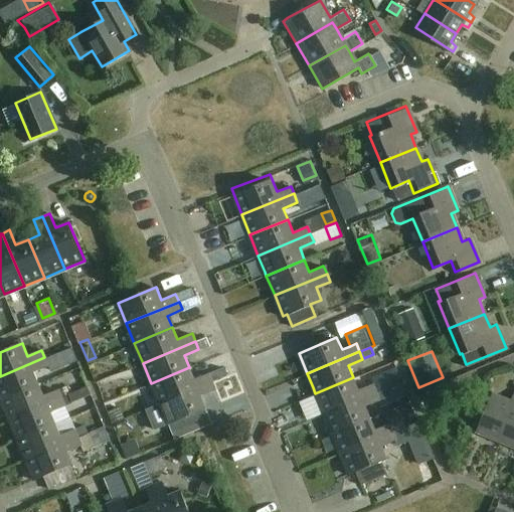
[(0,399),(38,383),(33,371),(48,365),(44,357),(0,376),(0,399)]
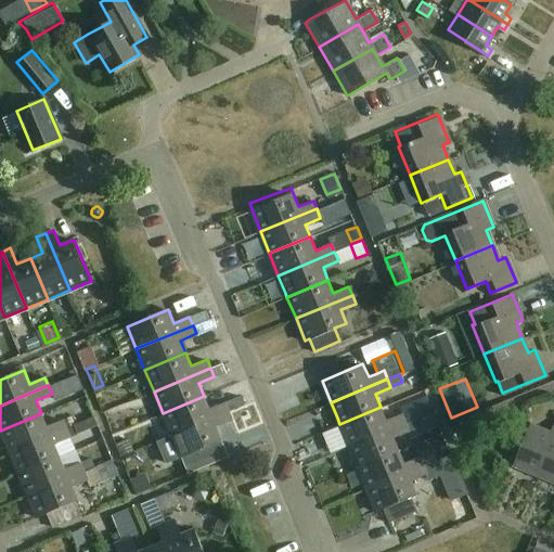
[(411,401),(419,416),(434,409),(427,395),(411,401)]
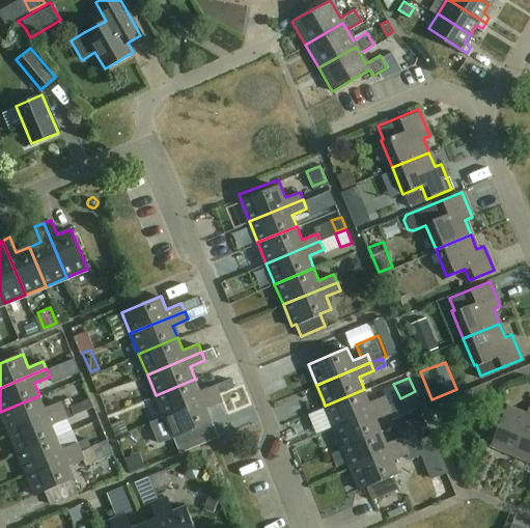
[(195,379),(156,395),(164,415),(219,392),(215,384),(200,391),(195,379)]
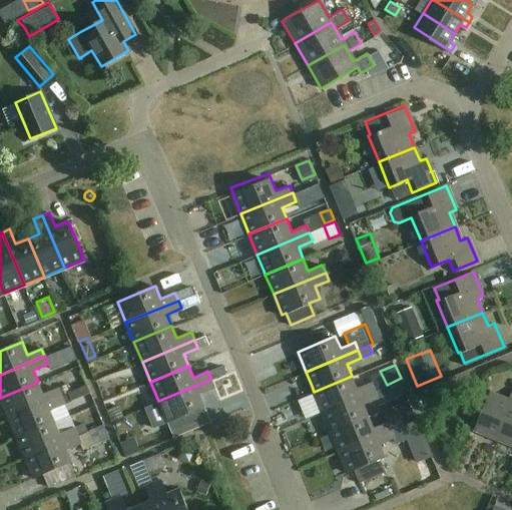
[(321,408),(323,412),(375,390),(371,382),(357,388),(352,376),(314,392),(321,408)]
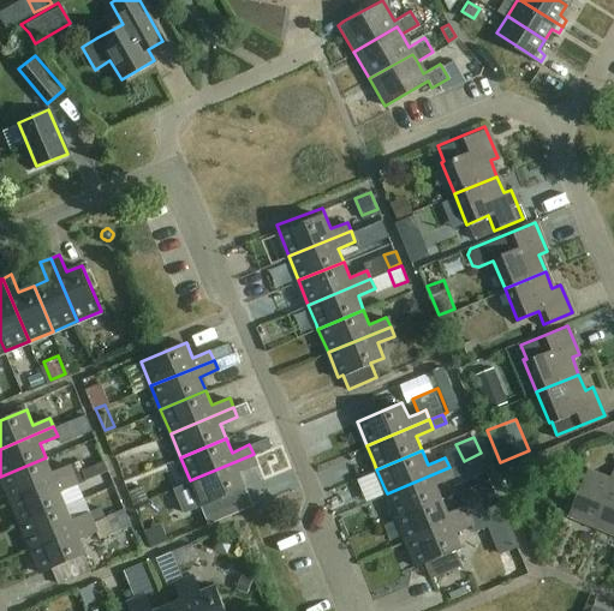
[(488,468),(481,453),(464,461),(470,477),(488,468)]
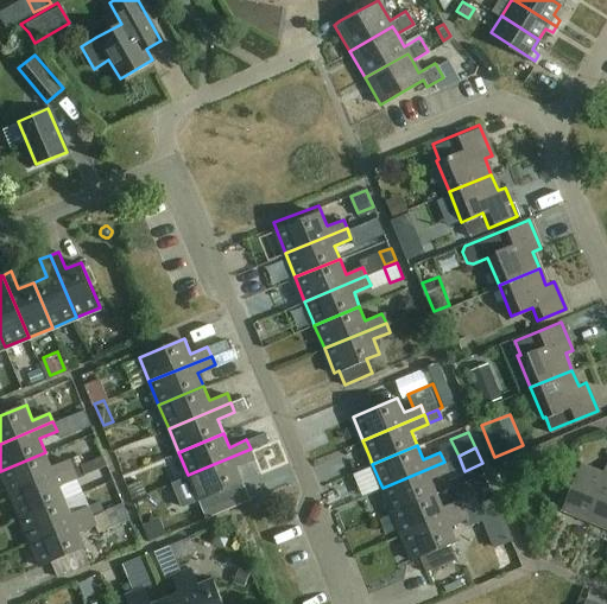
[(254,458),(251,449),(188,475),(198,500),(241,482),(244,481),(236,465),(254,458)]
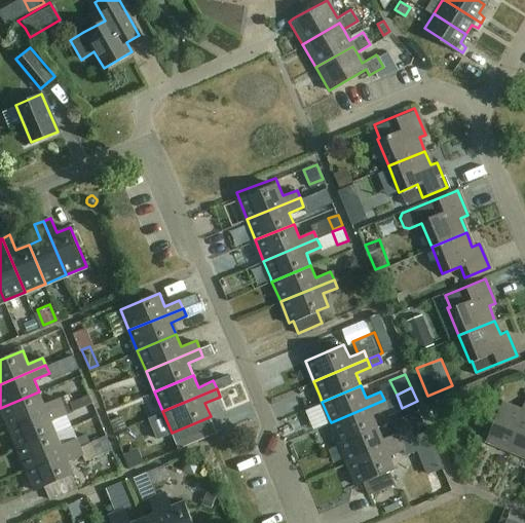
[(39,391),(0,408),(8,428),(63,406),(60,398),(44,404),(39,391)]
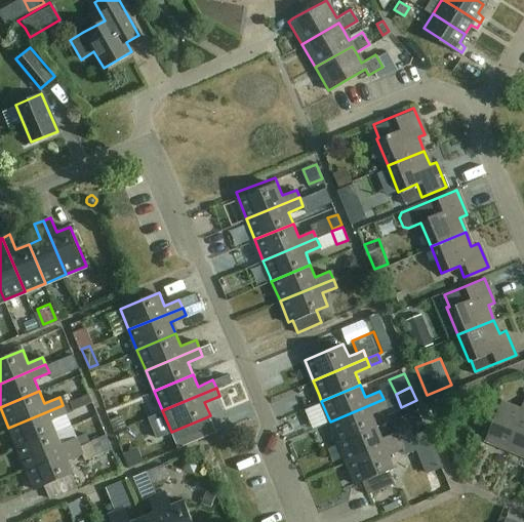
[(89,395),(70,403),(73,411),(93,403),(89,395)]
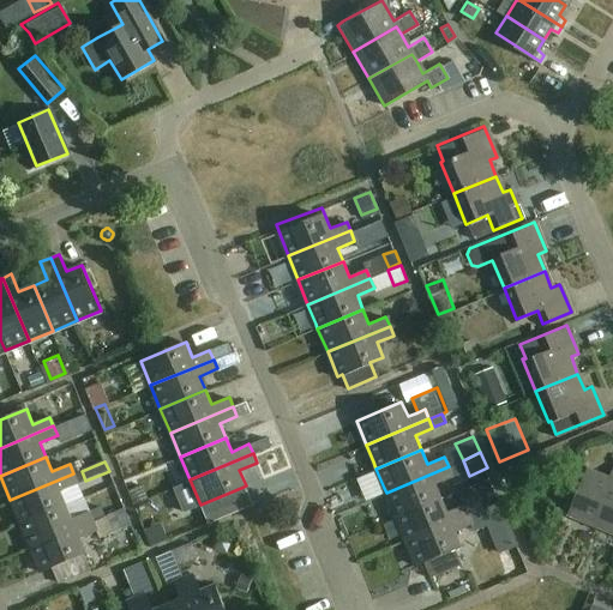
[(612,479),(612,464),(611,464),(606,476),(586,466),(565,514),(594,526),(612,479)]
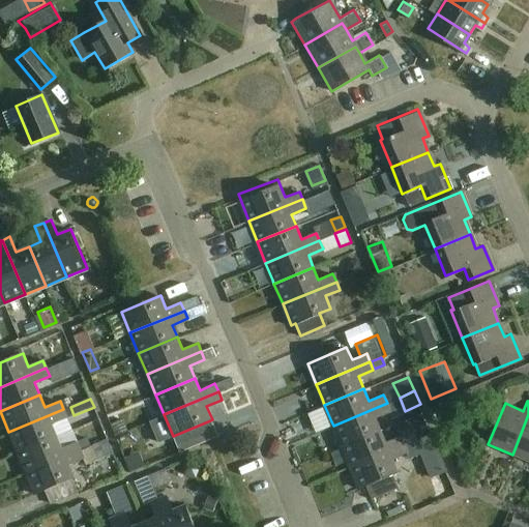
[(340,440),(342,445),(381,430),(376,417),(390,411),(387,403),(333,426),(340,440)]
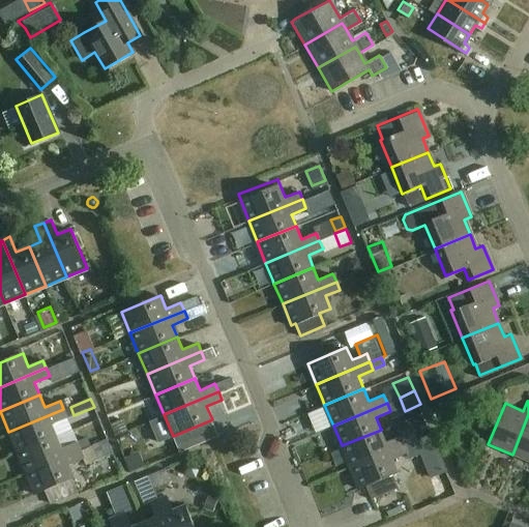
[(8,432),(18,451),(57,436),(52,423),(66,417),(63,409),(8,432)]
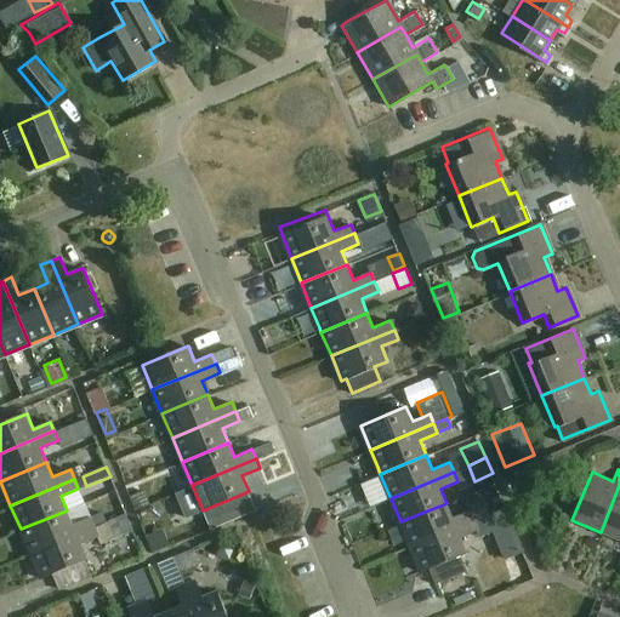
[(619,485),(601,532),(619,540),(619,485)]
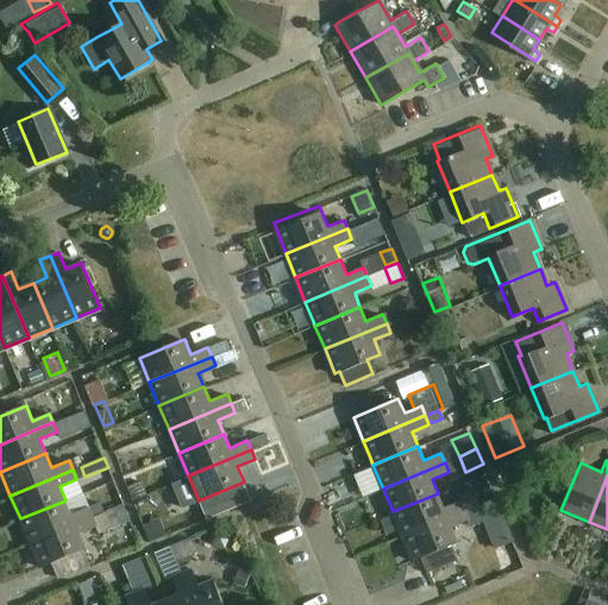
[(400,528),(402,535),(474,505),(474,504),(478,503),(472,487),(457,493),(461,500),(444,508),(438,493),(393,511),(400,528)]
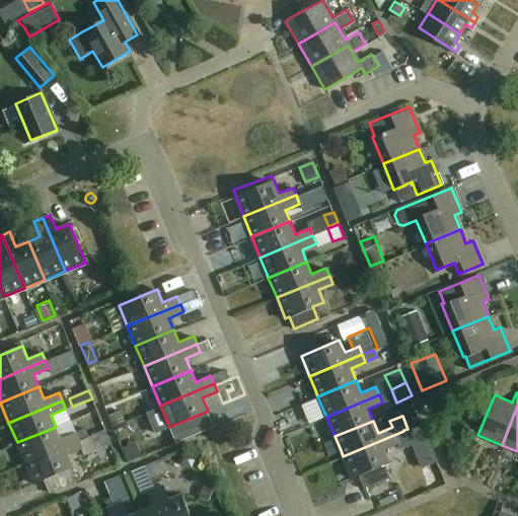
[(428,436),(424,425),(411,430),(415,440),(428,436)]
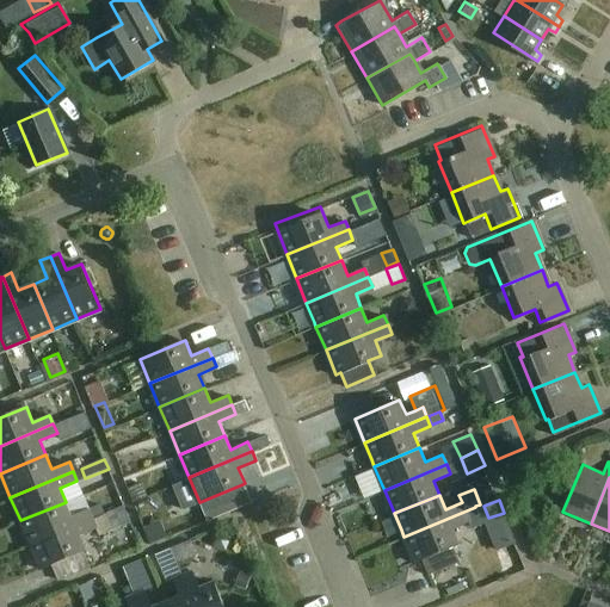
[(20,520),(30,544),(122,506),(122,505),(92,516),(88,508),(72,515),(66,502),(20,520)]
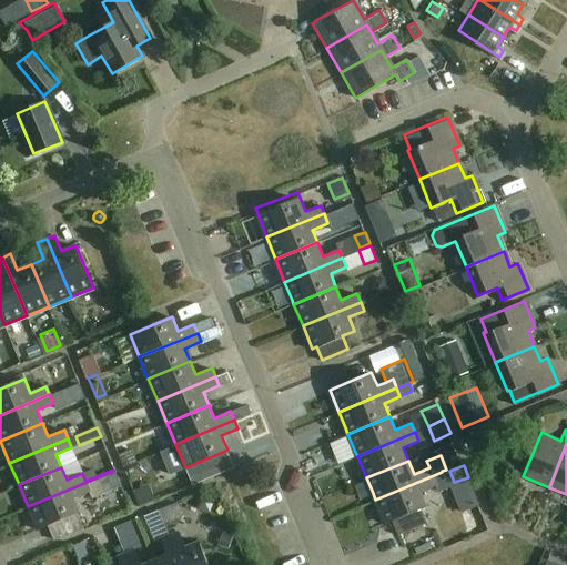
[(119,484),(113,471),(28,506),(37,528),(49,524),(56,538),(83,526),(78,512),(80,512),(73,497),(90,491),(91,495),(119,484)]
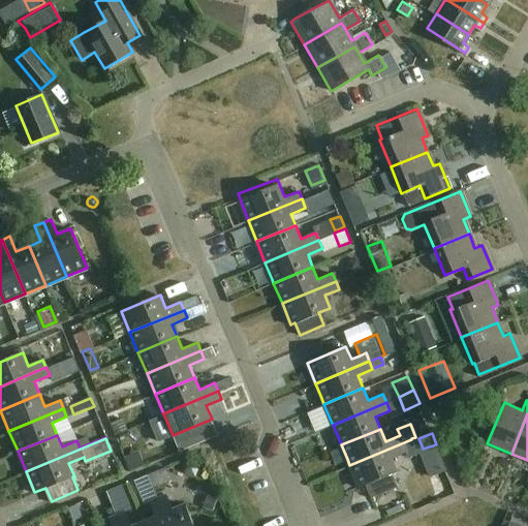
[(411,439),(349,465),(359,486),(365,484),(371,497),(398,486),(392,472),(397,469),(392,457),(406,452),(408,455),(416,452),(411,439)]
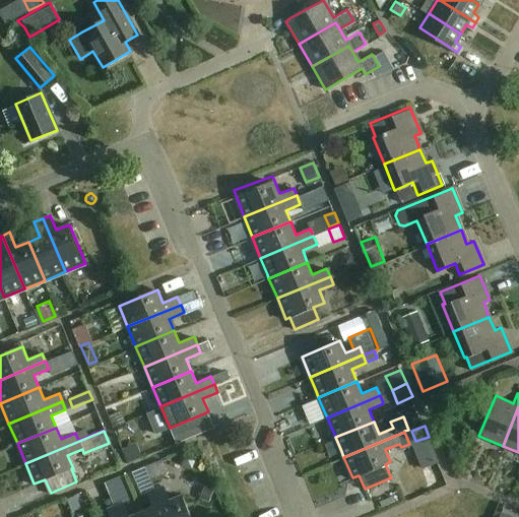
[(137,486),(163,477),(159,469),(134,477),(137,486)]
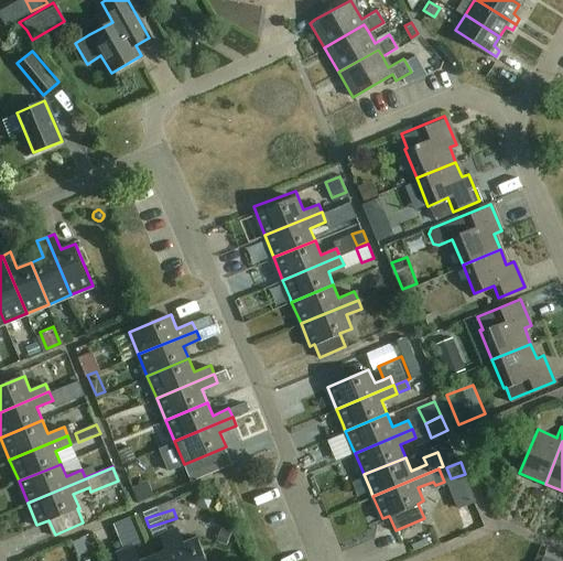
[(106,536),(101,526),(86,533),(90,542),(106,536)]
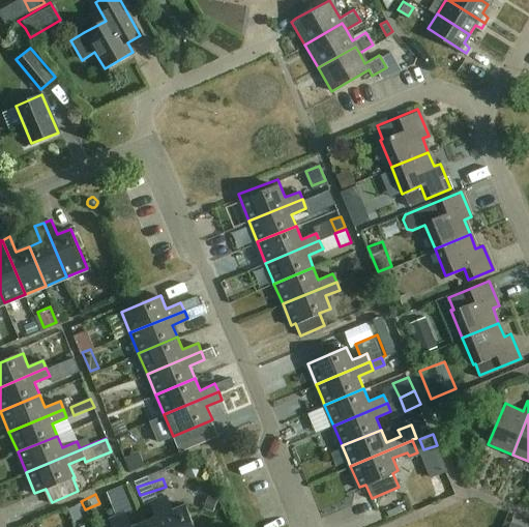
[(158,498),(170,526),(194,526),(185,504),(172,509),(166,495),(158,498)]
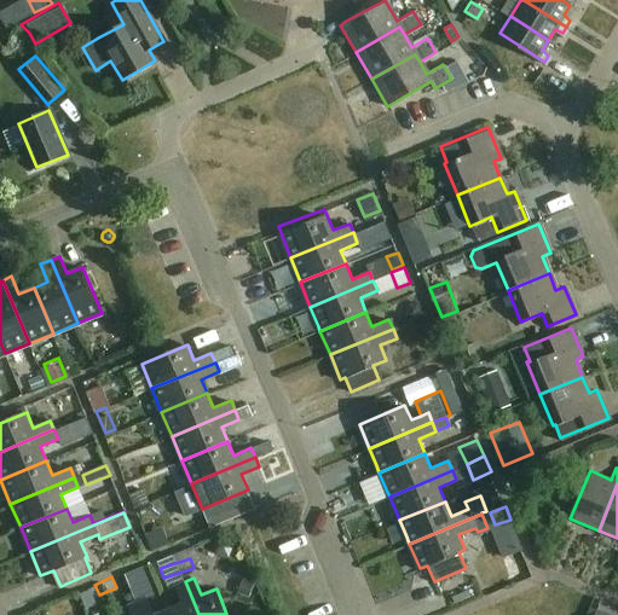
[(168,609),(171,614),(198,614),(185,581),(175,586),(183,603),(168,609)]
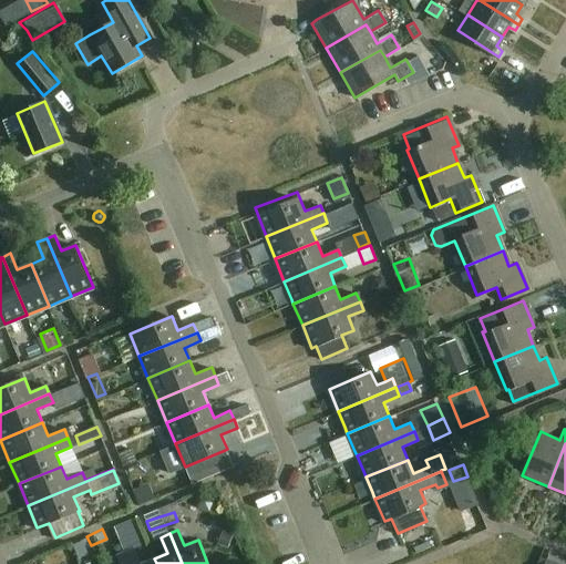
[(125,552),(130,563),(156,563),(154,559),(140,563),(133,549),(125,552)]
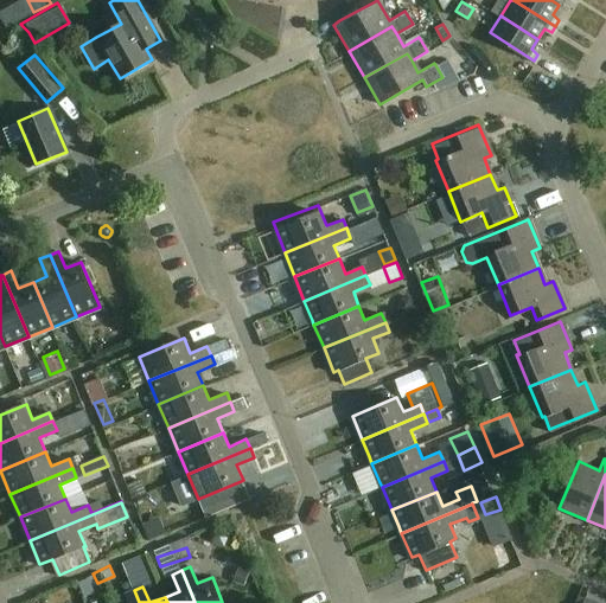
[(139,602),(134,590),(125,594),(128,602),(139,602)]
